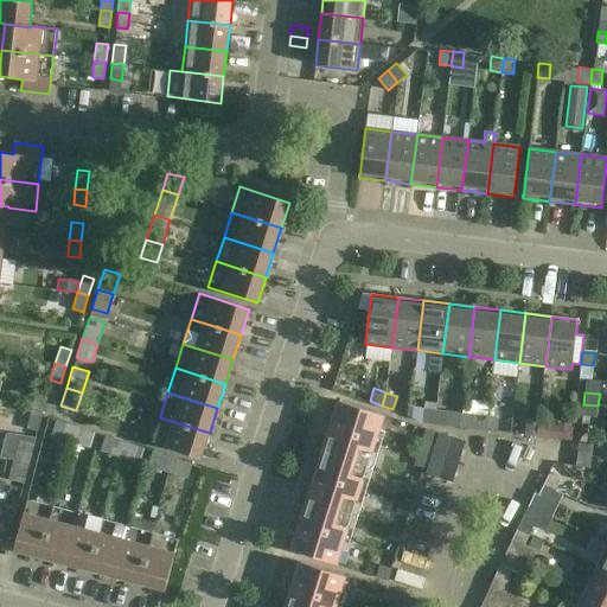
[(31,410),(43,414),(46,397),(34,394),(31,410)]
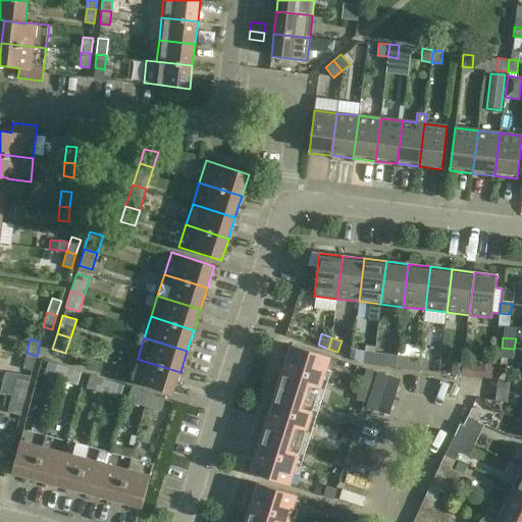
[(278,387),(316,400),(329,357),(292,345),(278,387)]
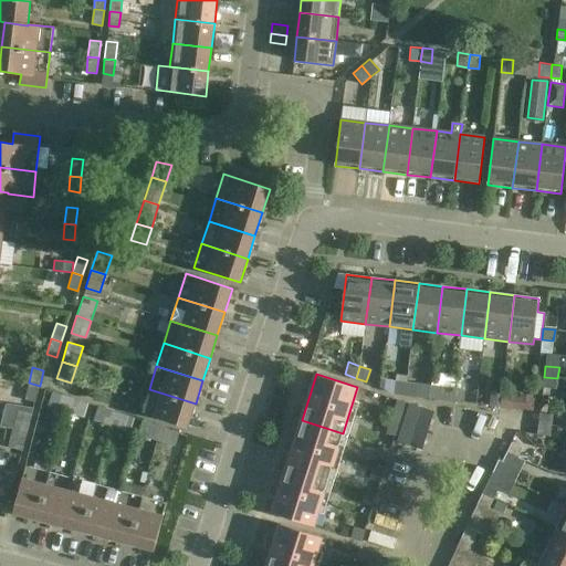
[(557,378),(544,377),(543,387),(556,389),(557,378)]
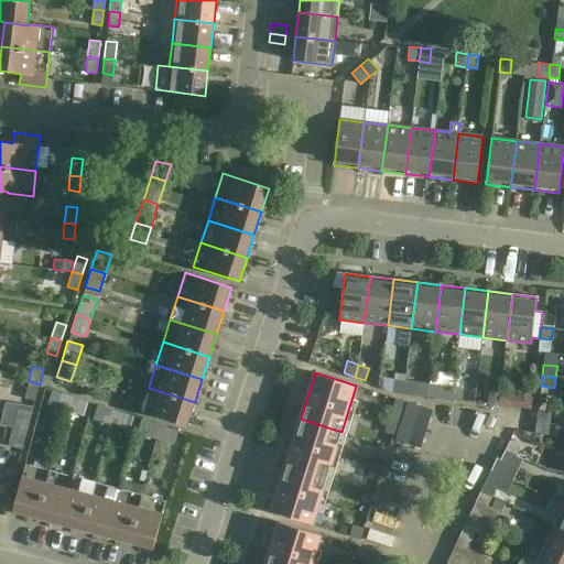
[(396,378),(393,391),(404,392),(405,380),(396,378)]
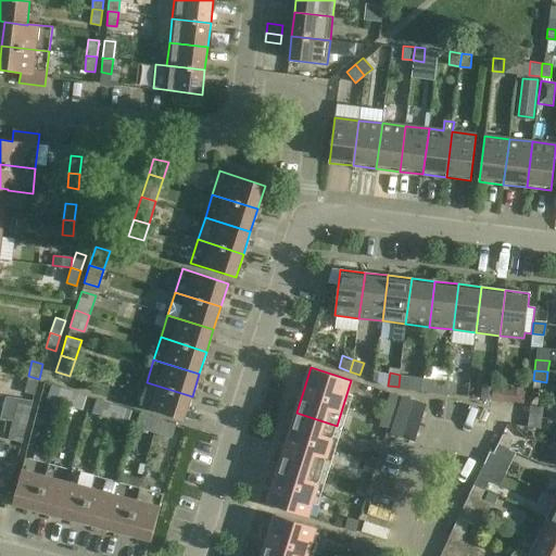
[(400,375),(399,387),(408,388),(421,390),(422,377),(400,375)]
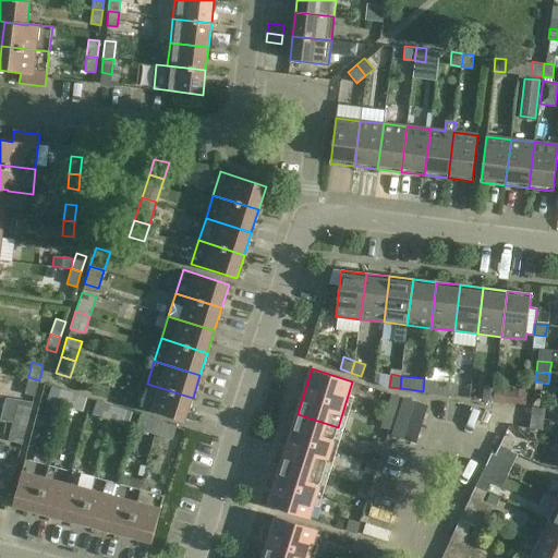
[(35,396),(39,380),(28,377),(24,392),(35,396)]
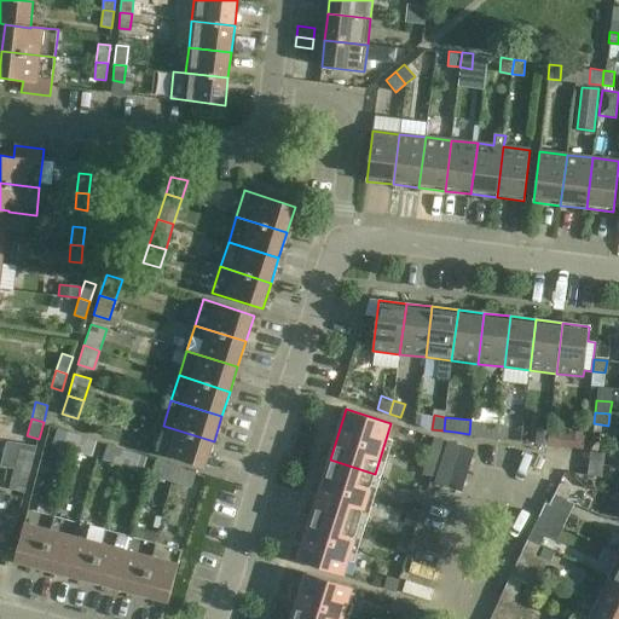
[(482,435),(495,438),(497,423),(484,422),(482,435)]
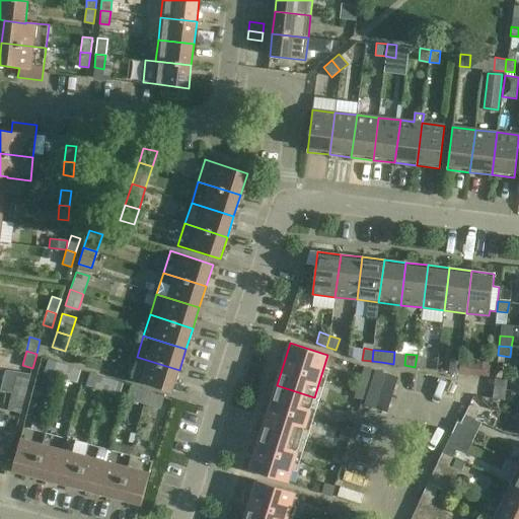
[(427,356),(417,355),(415,367),(425,368),(427,356)]
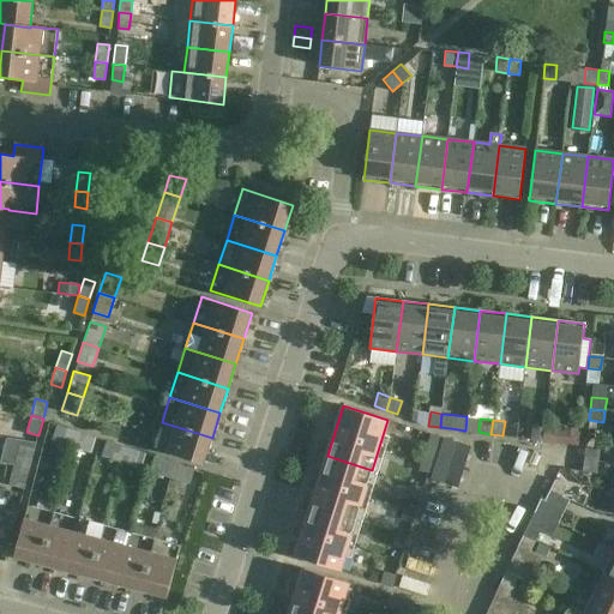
[(52,438),(71,445),(76,429),(56,422),(52,438)]
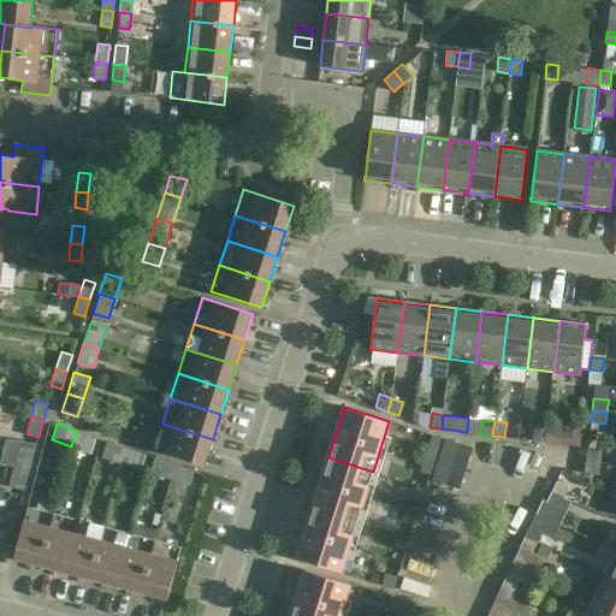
[(205,465),(213,439),(163,424),(154,449),(205,465)]
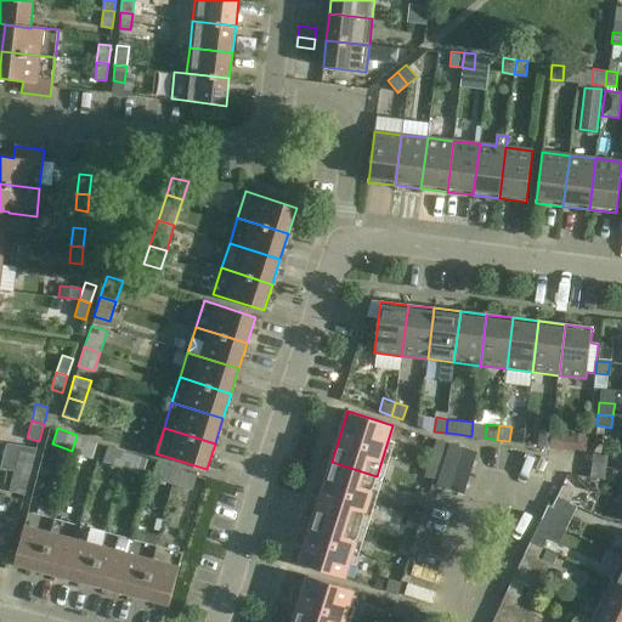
[(537,445),(550,446),(552,431),(539,430),(537,445)]
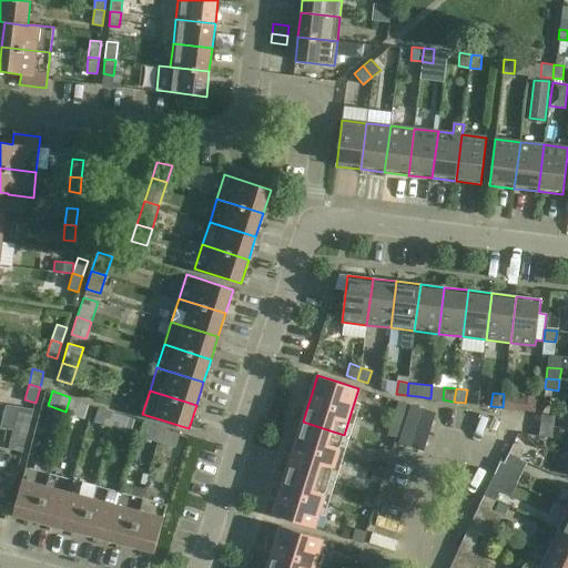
[(514,395),(504,394),(503,407),(513,409),(514,395)]
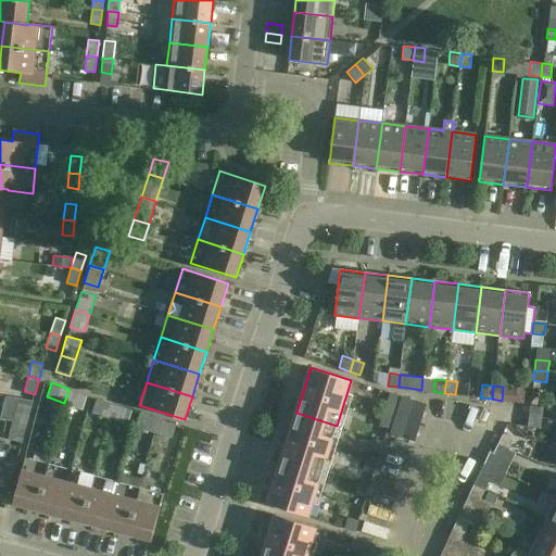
[(87,395),(68,389),(64,403),(83,408),(87,395)]
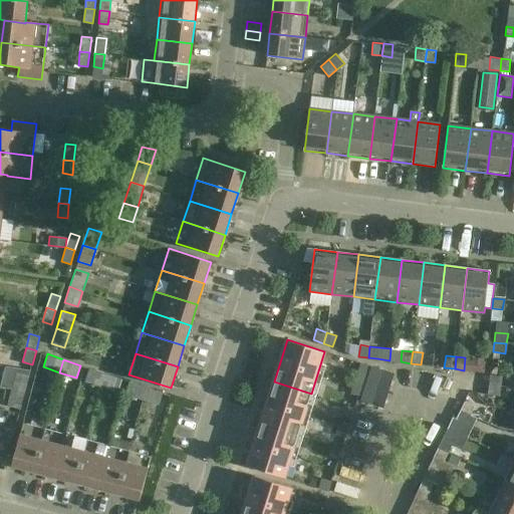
[(367,376),(370,366),(359,362),(356,372),(367,376)]
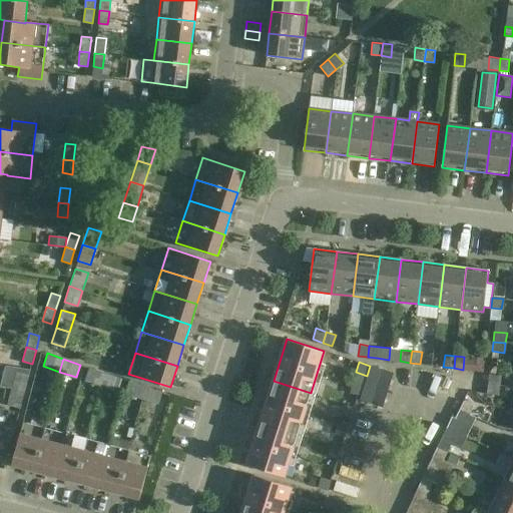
[(367,376),(365,382),(388,389),(394,372),(370,365),(370,366),(367,376)]
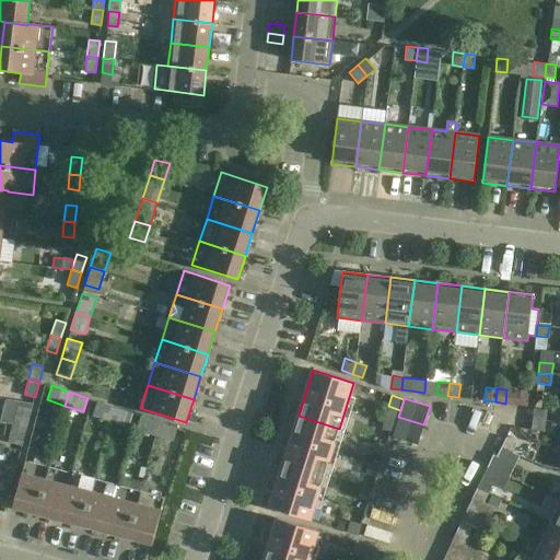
[(111,420),(115,406),(97,400),(92,413),(111,420)]
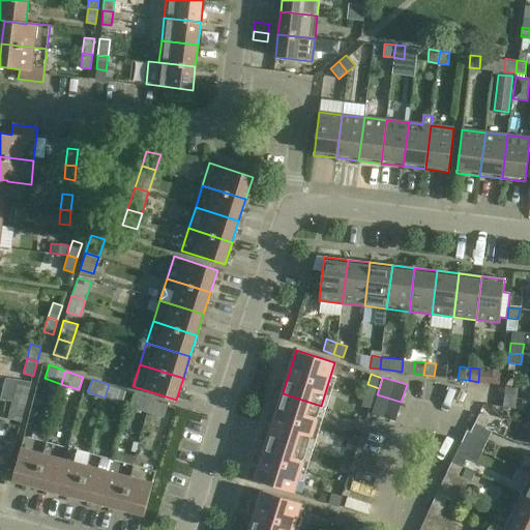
[(11,401),(25,404),(30,386),(17,383),(11,401)]
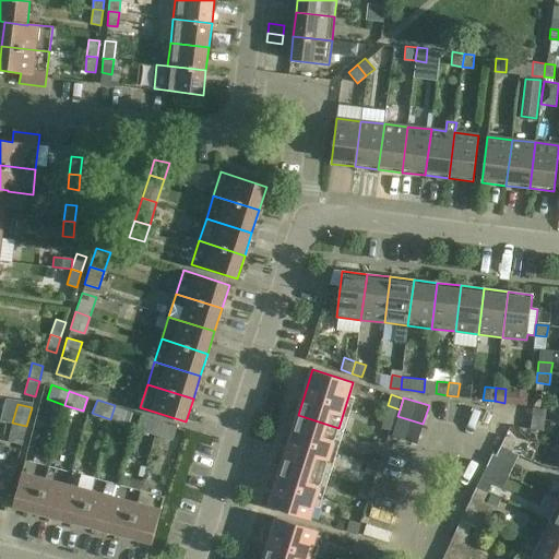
[(132,412),(115,405),(110,419),(128,425),(132,412)]
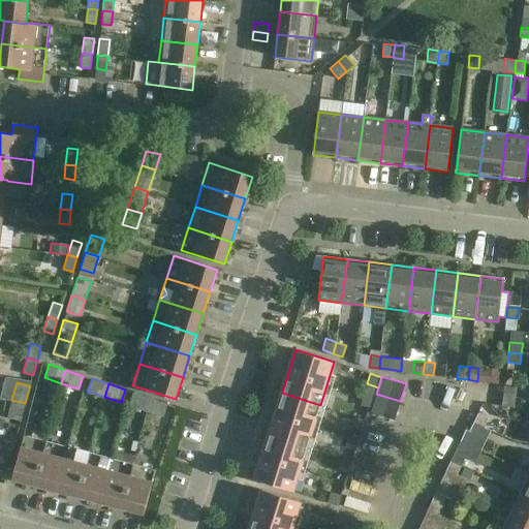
[(502,396),(515,398),(517,386),(504,385),(502,396)]
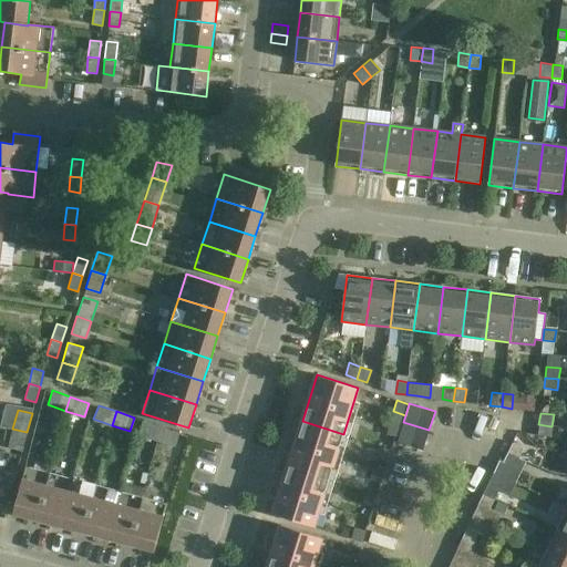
[(156,440),(162,425),(143,420),(138,434),(156,440)]
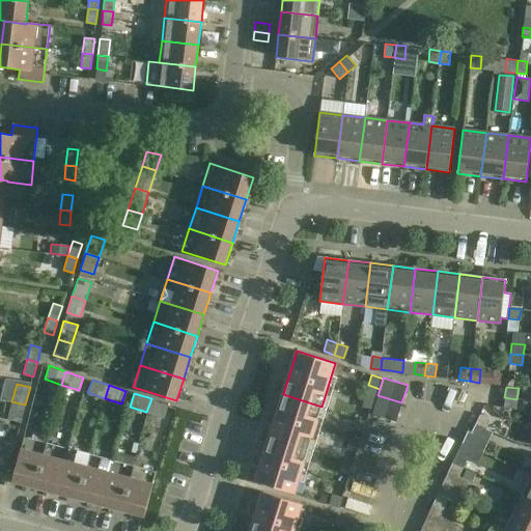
[(270,437),(308,449),(322,407),(283,394),(270,437)]
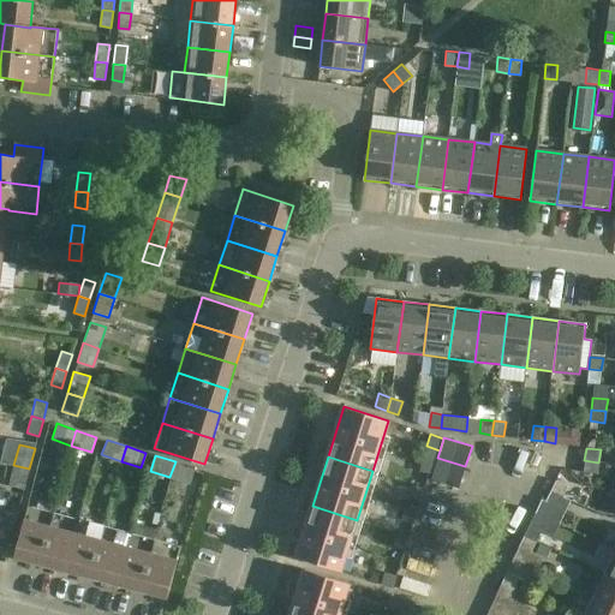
[(465,466),(437,458),(435,463),(435,464),(431,475),(430,478),(459,488),(465,466)]
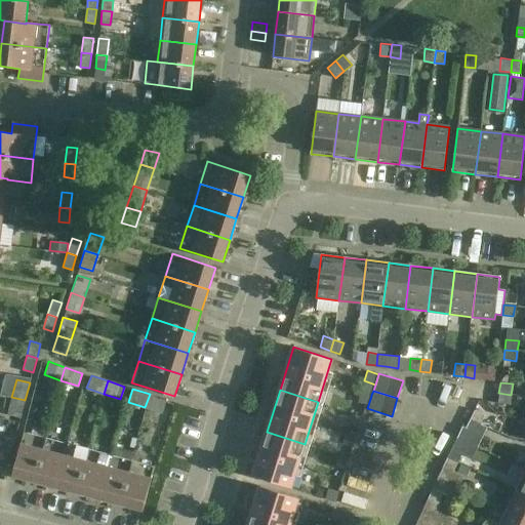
[(371,396),(371,395),(361,392),(358,402),(368,405),(371,396)]
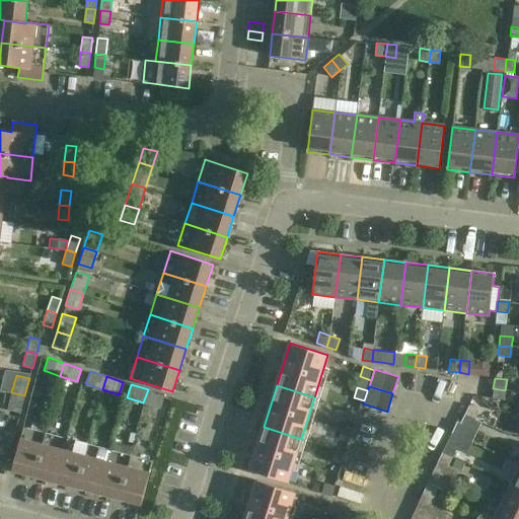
[(504,399),(505,390),(493,388),(492,397),(504,399)]
